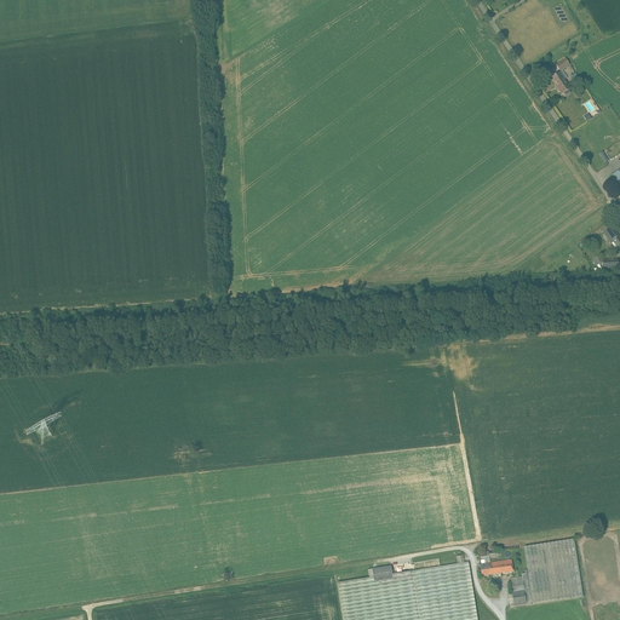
[(561,72),(569,65),(564,59),(556,64),(561,72)]
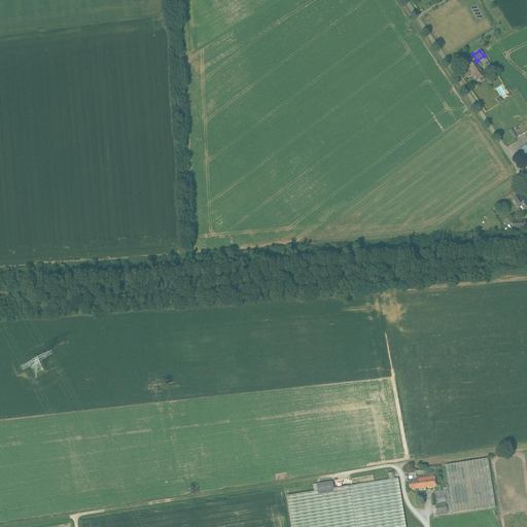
[(476,62),(472,64),(468,67),(478,80),(485,75),(476,62)]
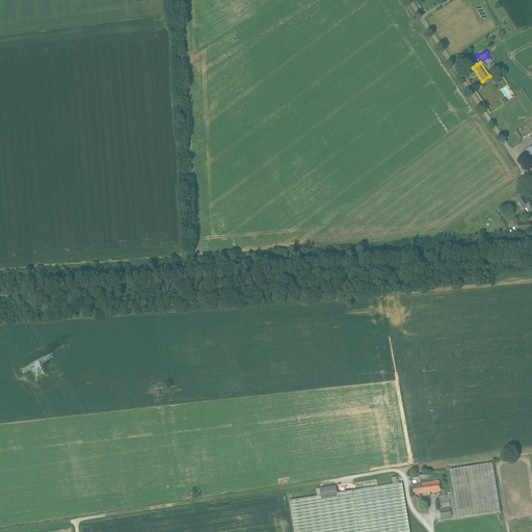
[(531,204),(525,194),(521,196),(517,200),(524,209),(526,208),(530,212),(531,210),(531,204)]
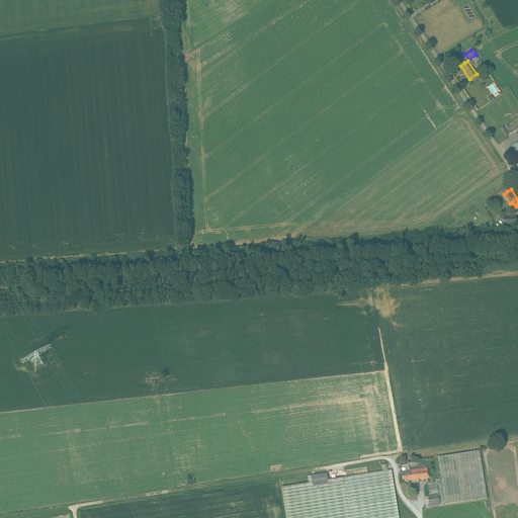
[(487,499),(480,450),(438,457),(441,479),(436,480),(436,483),(430,484),(431,487),(426,487),(429,507),(440,505),(440,506),(487,499)]
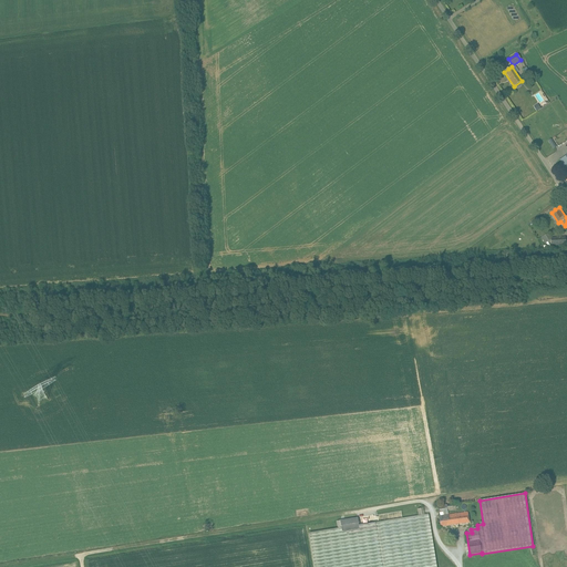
[(341,528),(310,533),(315,566),(436,566),(429,514),(402,518),(401,512),(374,515),(375,523),(359,525),(359,526),(341,529),(341,528)]
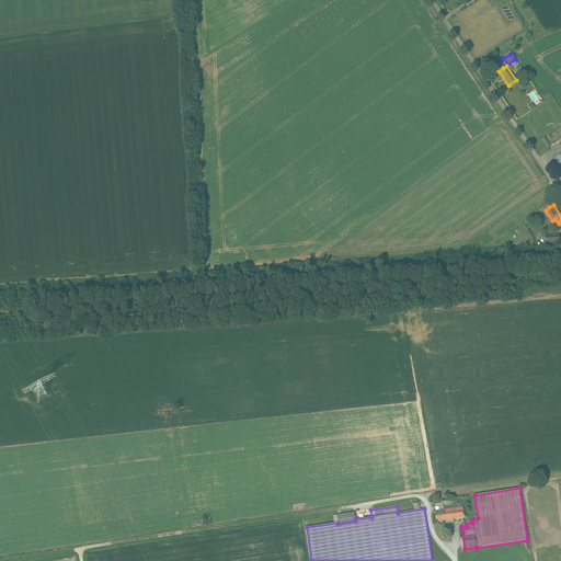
[(443,510),(445,519),(465,517),(462,507),(443,510)]
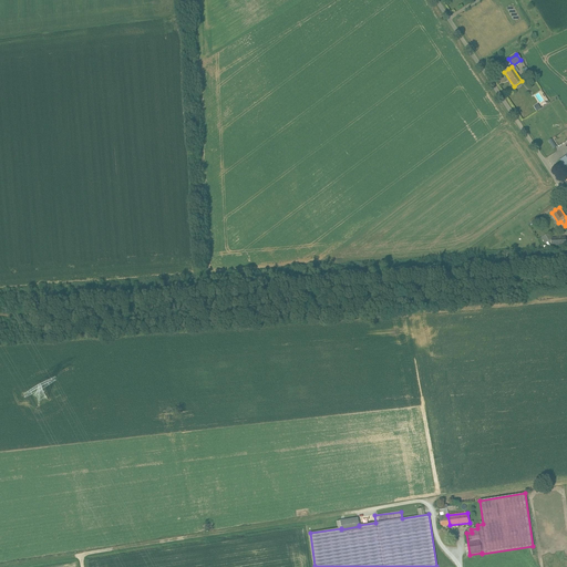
[(441,527),(450,525),(447,515),(440,516),(441,527)]
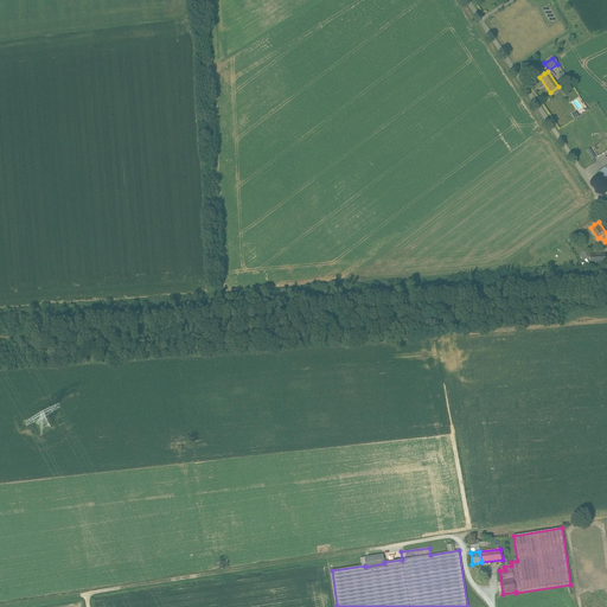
[(365,566),(365,567),(384,563),(384,562),(383,556),(383,555),(360,558),(362,564),(365,563),(365,566)]
